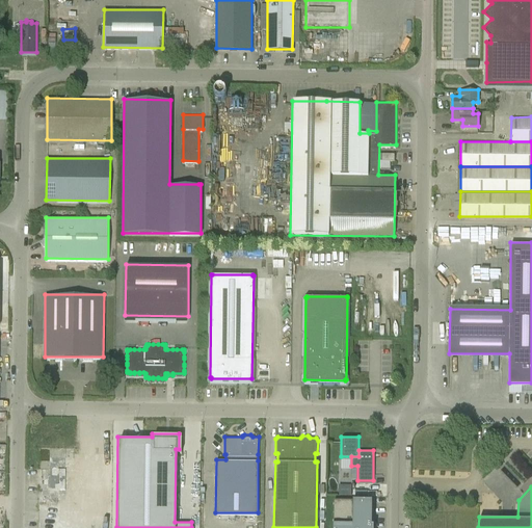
[(334,499),(333,527),(373,527),(373,524),(372,524),(372,499),(334,499)]
